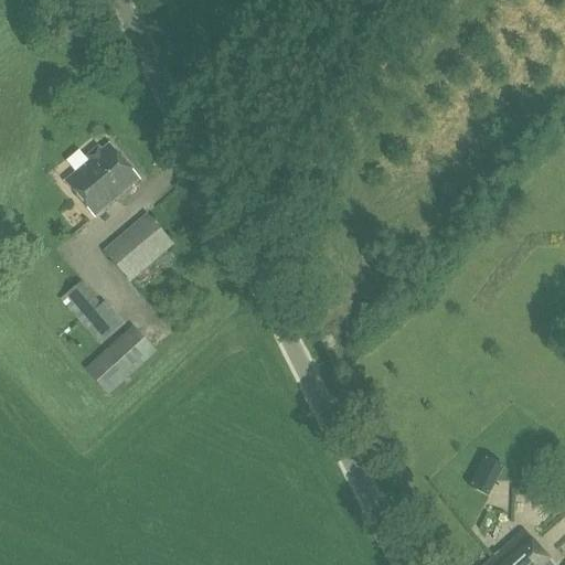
[(66,181),(96,216),(140,179),(110,144),(103,150),(99,146),(86,157),(91,161),(66,181)]
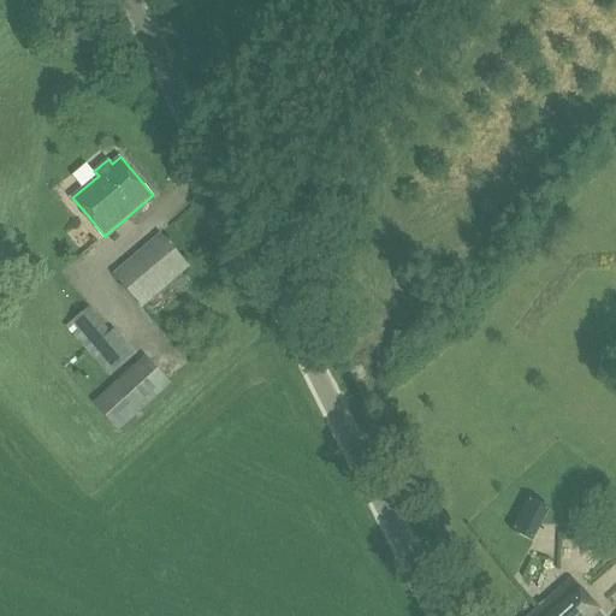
[(113,273),(142,307),(190,266),(161,232),(113,273)]
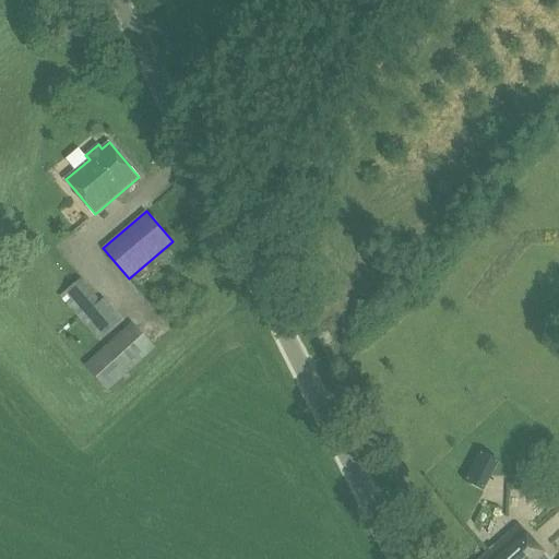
[(60,296),(97,341),(123,320),(105,298),(102,301),(82,278),(60,296)]
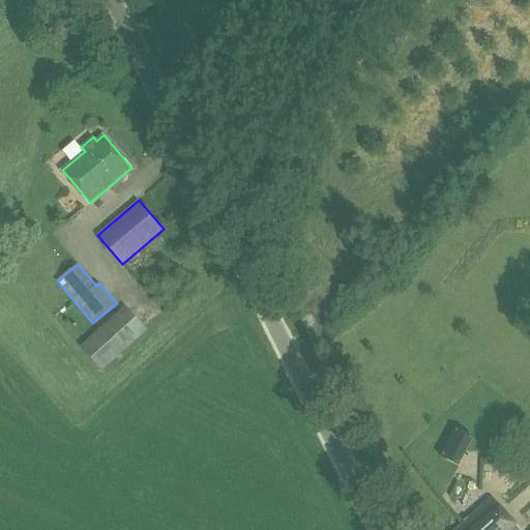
[(66,369),(81,384),(98,367),(102,372),(148,330),(125,304),(80,346),(85,351),(66,369)]
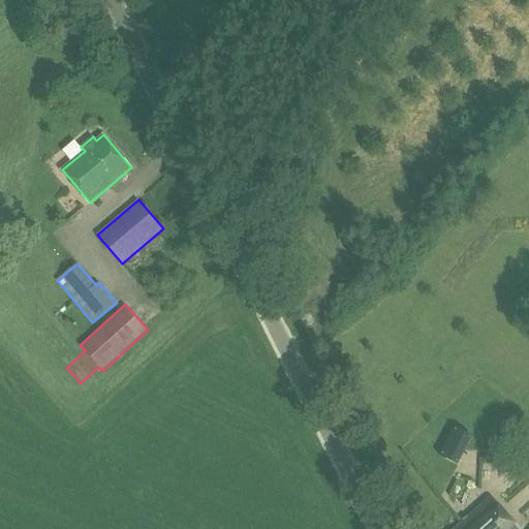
[(439,455),(458,465),(473,435),(455,426),(439,455)]
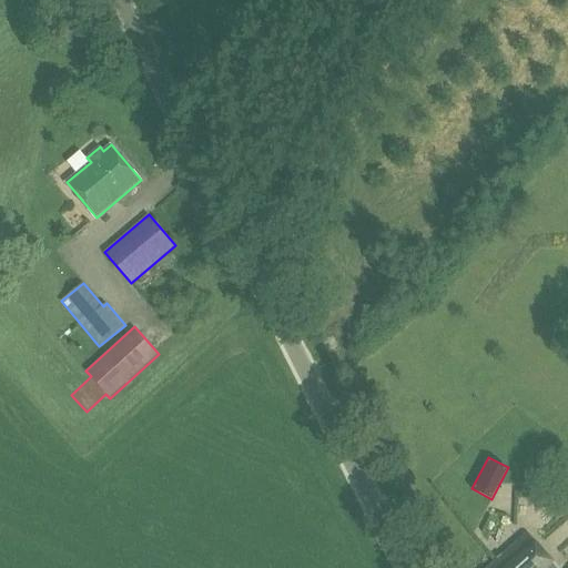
[(488,567),(556,567),(527,534),(488,567)]
